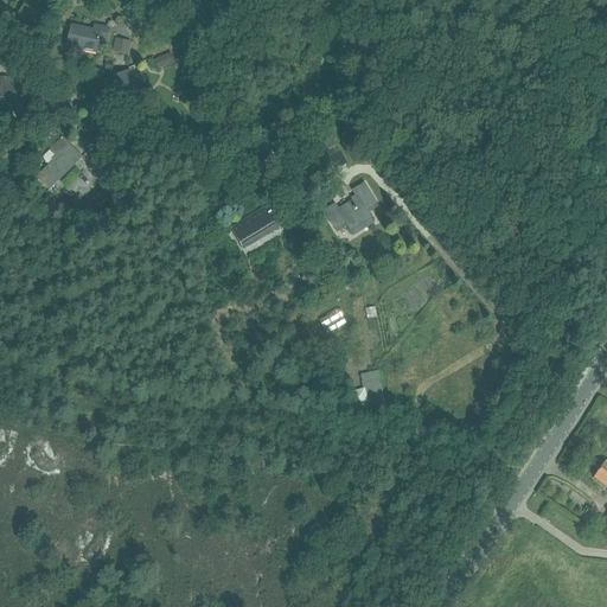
[(14,20),(36,32),(45,16),(24,4),(14,20)]
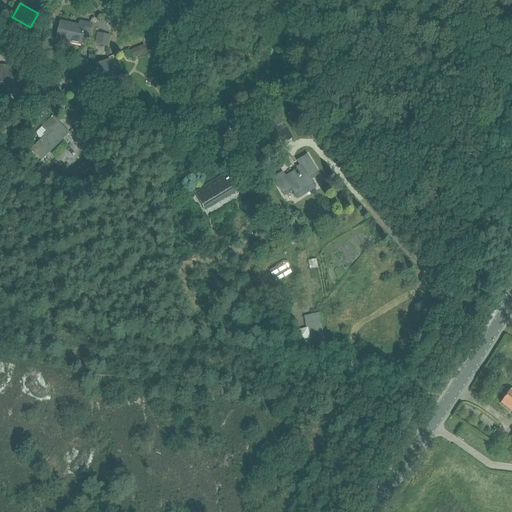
[(82,44),(84,35),(84,34),(89,35),(91,25),(80,22),(79,26),(61,23),(57,39),(82,44)]
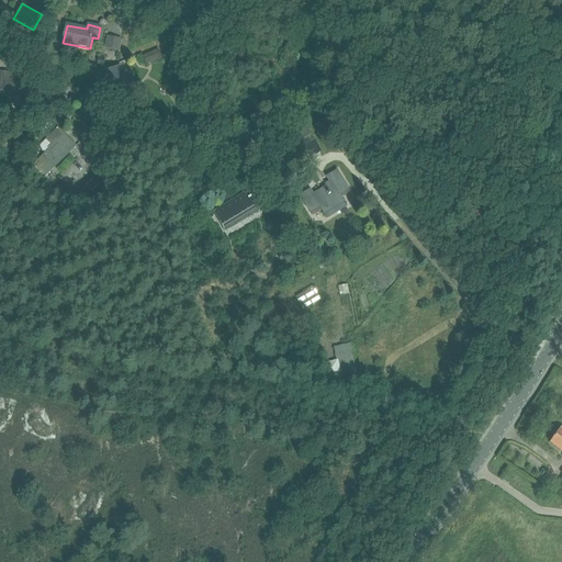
[(107,35),(104,48),(119,51),(121,38),(107,35)]
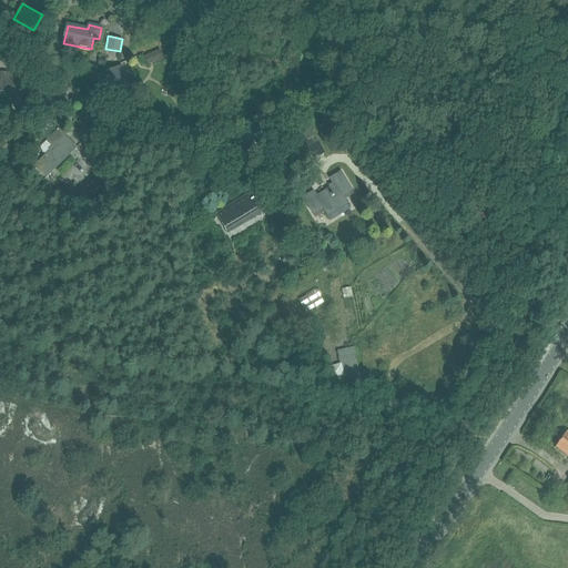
[(160,50),(144,57),(148,64),(163,59),(160,50)]
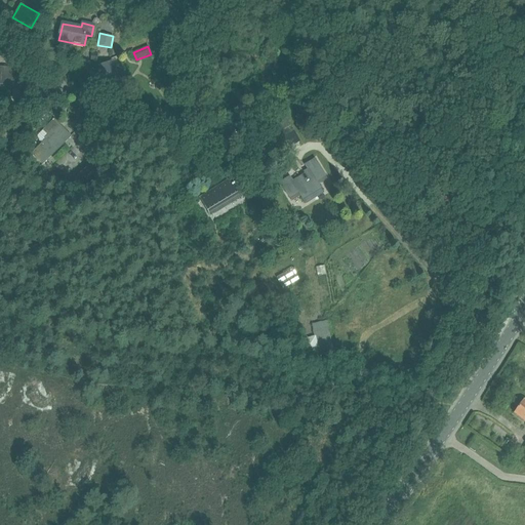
[(90,52),(89,61),(97,62),(98,53),(90,52)]
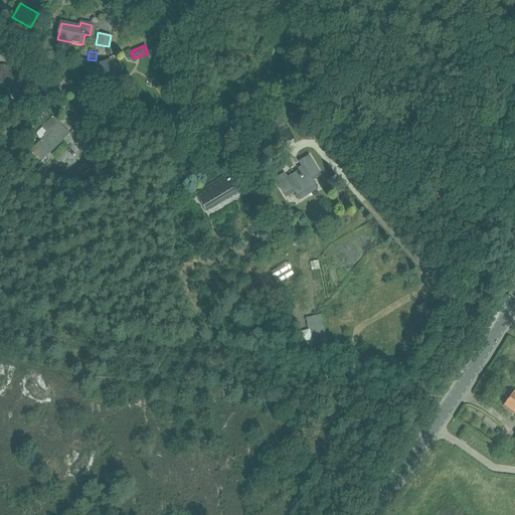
[(11,53),(11,62),(19,63),(19,57),(18,57),(18,53),(11,53)]
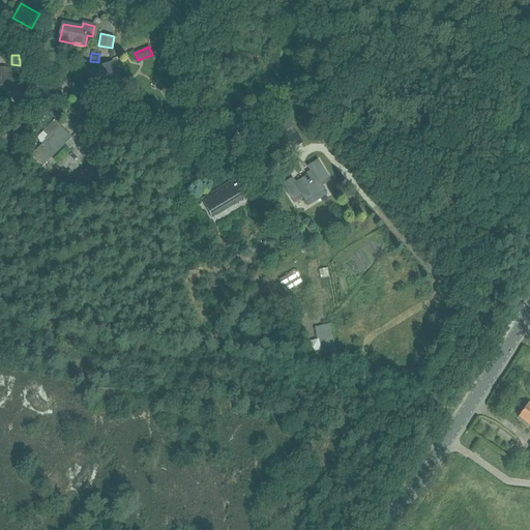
[(109,99),(118,95),(125,92),(112,62),(96,69),(109,99)]
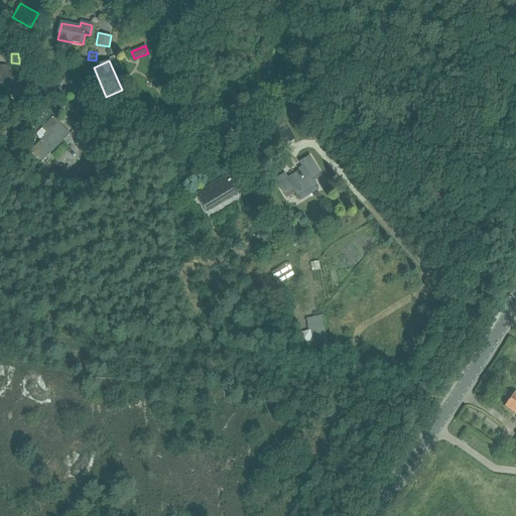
[(25,68),(0,66),(0,83),(24,85),(25,68)]
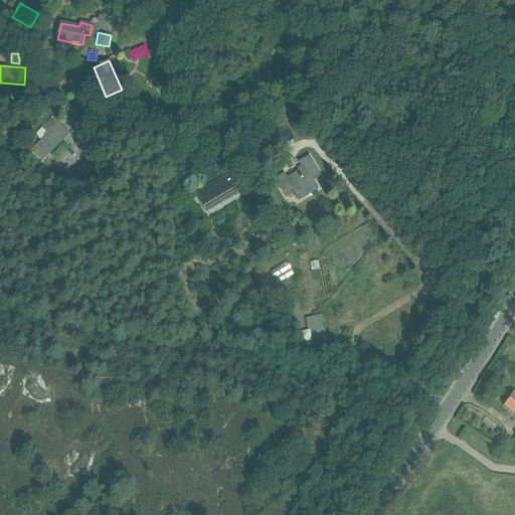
[(168,105),(166,118),(176,120),(178,106),(168,105)]
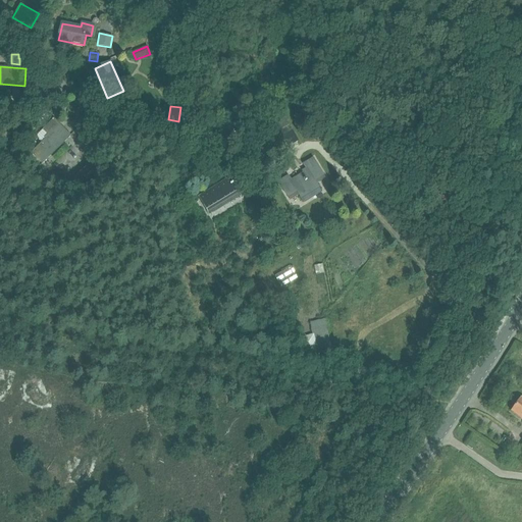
[(277,122),(284,137),(290,146),(298,141),(286,118),(277,122)]
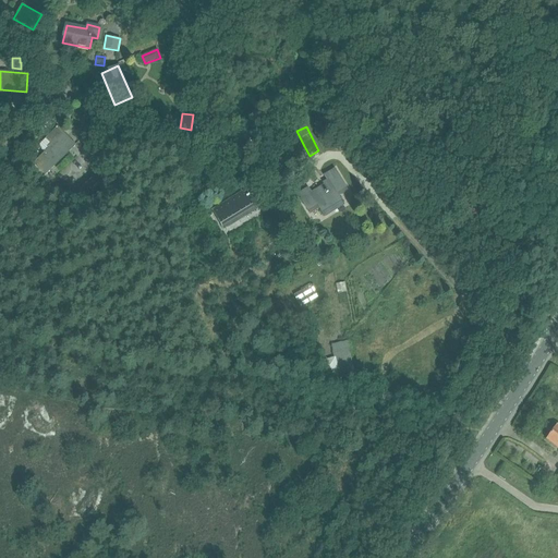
[(75,145),(68,137),(59,128),(47,140),(53,145),(35,164),(46,174),(75,145)]
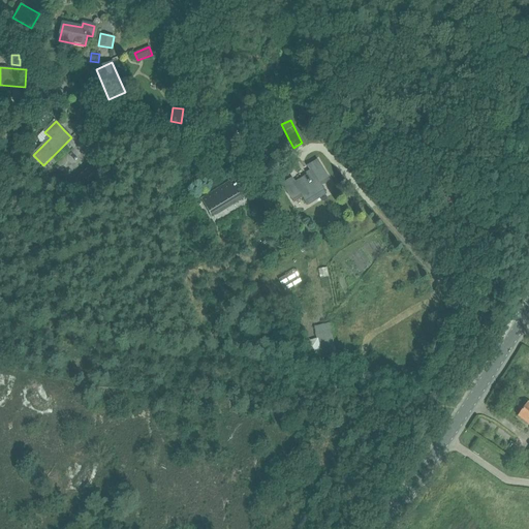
[(203,131),(216,134),(217,126),(204,124),(203,131)]
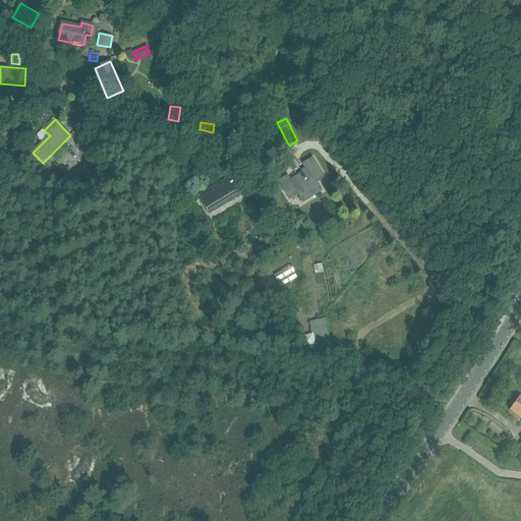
[(210,146),(211,138),(198,136),(196,143),(210,146)]
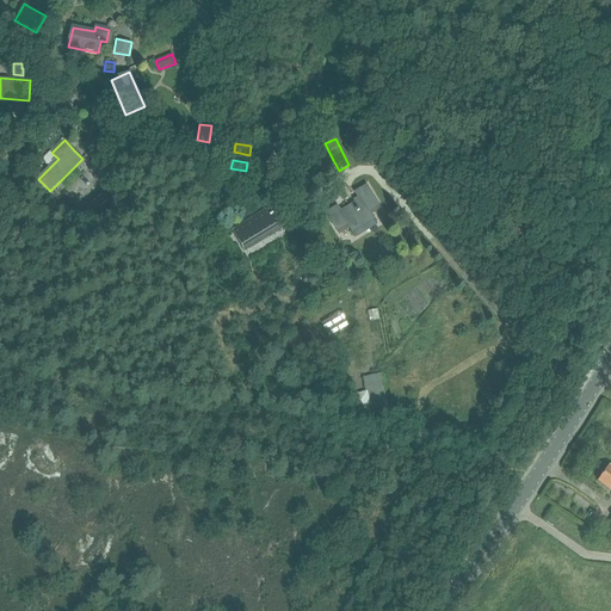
[(378,203),(368,186),(357,192),(359,198),(358,198),(359,201),(341,211),(338,207),(327,213),(337,229),(347,222),(352,230),(372,218),(368,210),(378,203)]
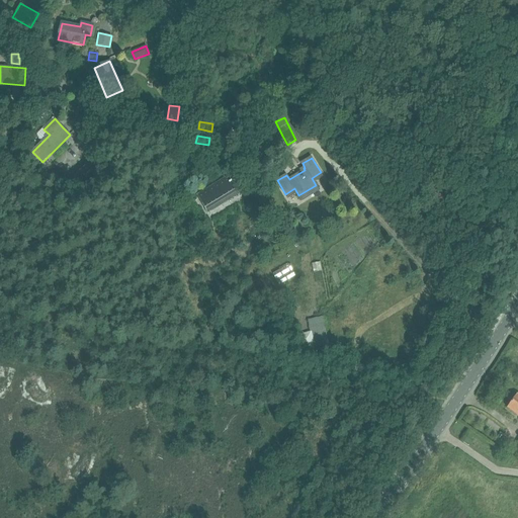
[(228,176),(196,195),(207,213),(239,194),(228,176)]
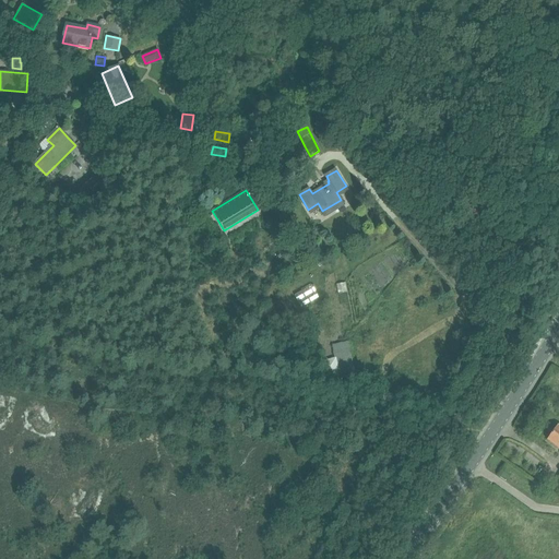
[(347,293),(345,283),(336,285),(339,294),(347,293)]
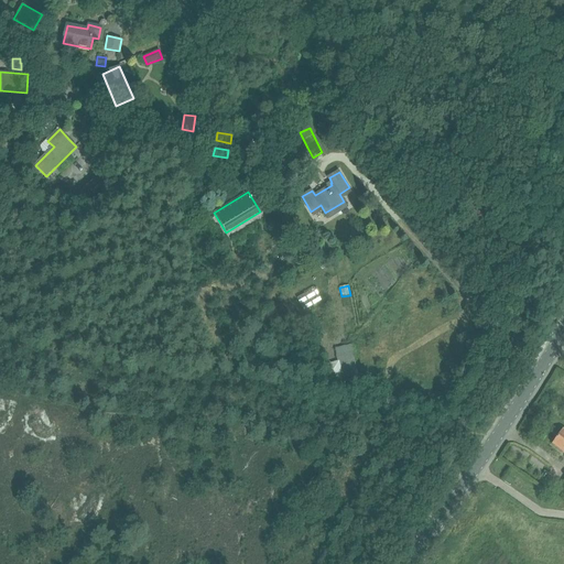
[(314,289),(296,299),(304,311),(322,301),(314,289)]
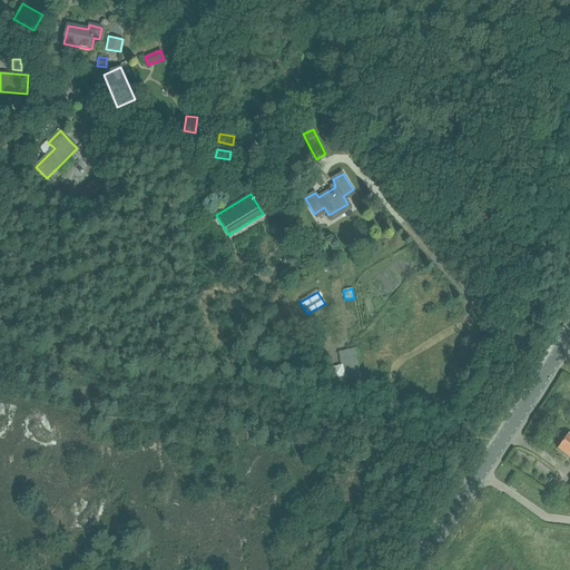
[(342,365),(323,371),(328,389),(347,383),(342,365)]
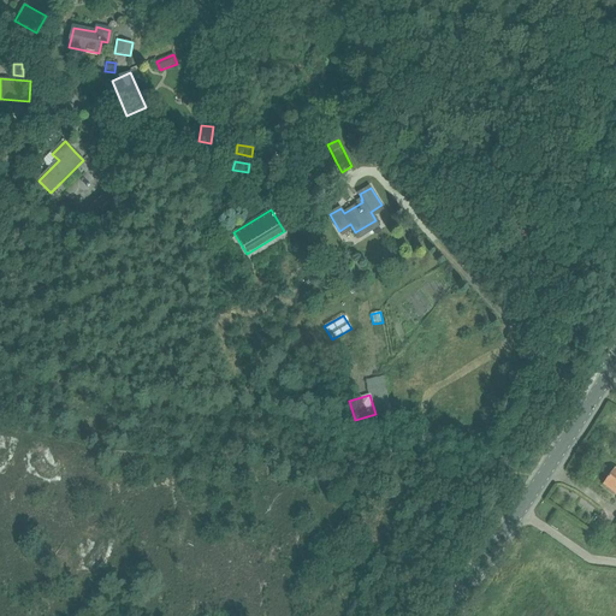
[(615,493),(615,468),(603,485),(615,493)]
